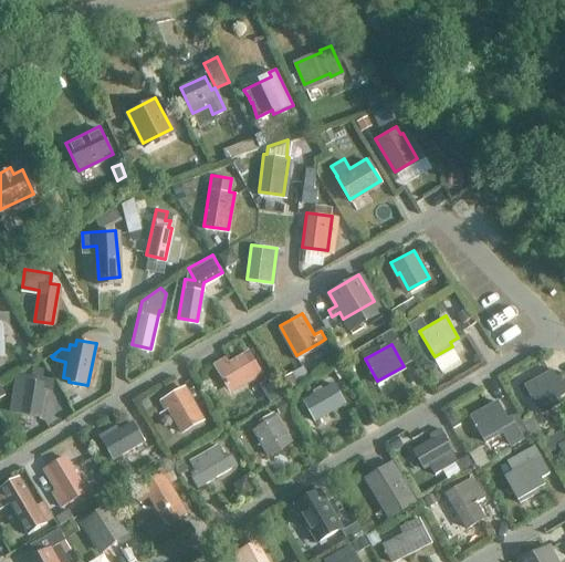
[(248,349),(243,352),(228,361),(225,355),(215,361),(229,386),(259,368),(248,349)]
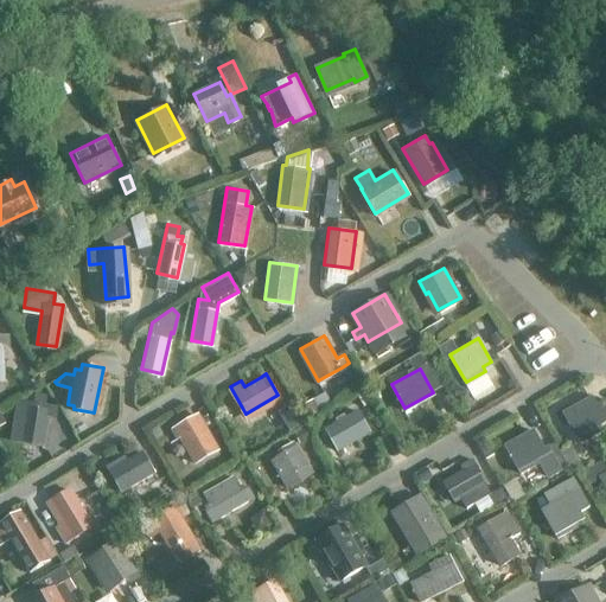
[(575,434),(604,418),(591,395),(562,410),(575,434)]
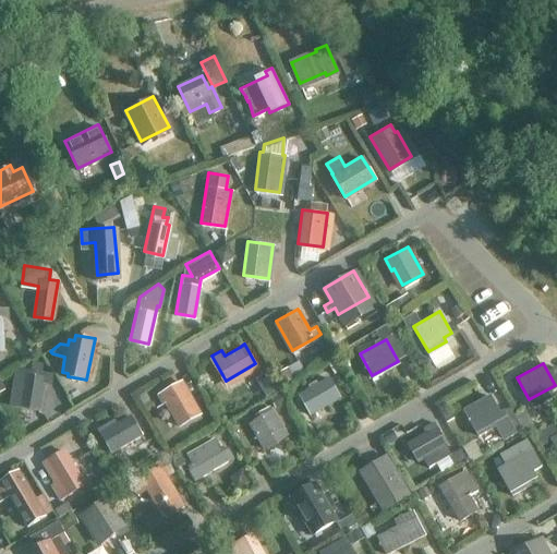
[(14,404),(19,405),(37,407),(43,376),(48,377),(49,371),(20,366),(14,404)]
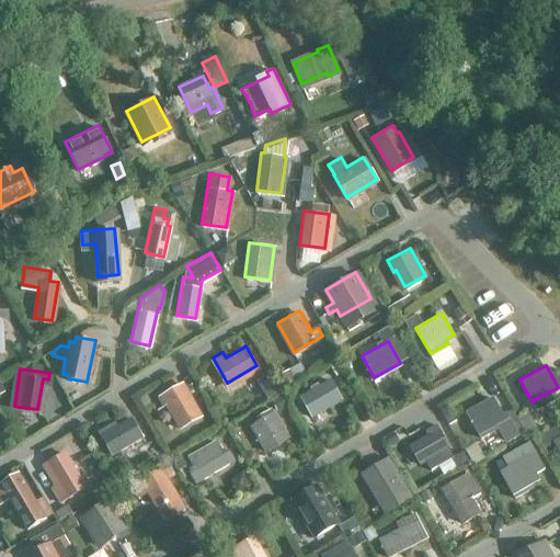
[(341,397),(330,378),(318,385),(316,381),(308,385),(310,389),(299,396),(310,415),(341,397)]
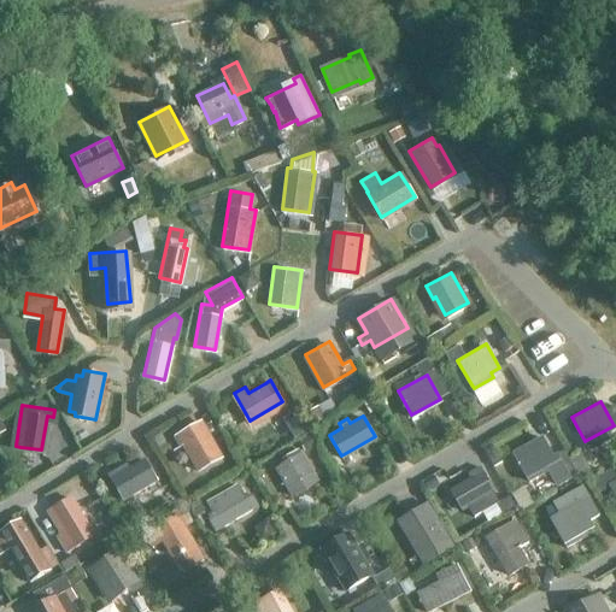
[(174,435),(180,445),(182,442),(197,468),(220,454),(200,419),(174,435)]
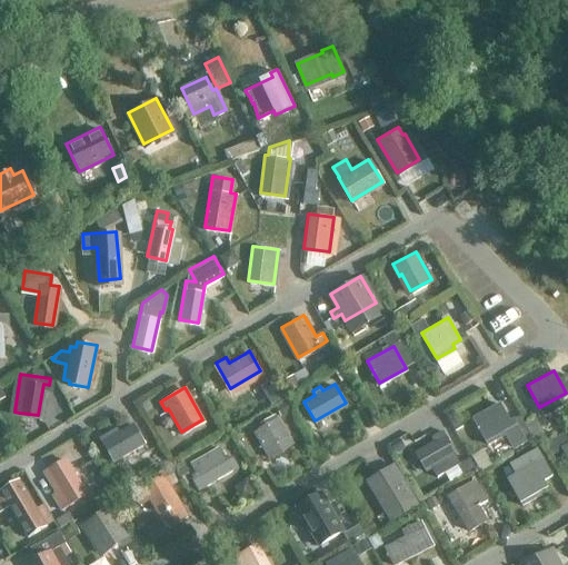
[(509,418),(499,400),(472,415),(480,427),(488,442),(506,430),(512,443),(525,436),(512,416),(509,418)]
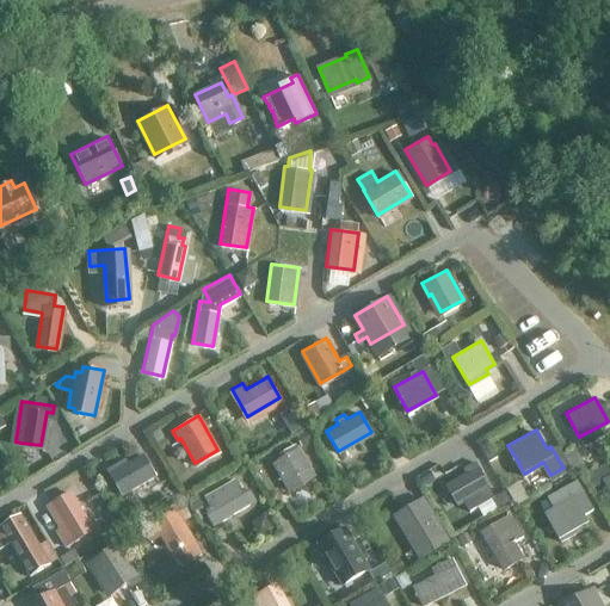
[(272,462),(287,488),(313,472),(299,446),(297,447),(295,443),(278,452),(281,457),(272,462)]
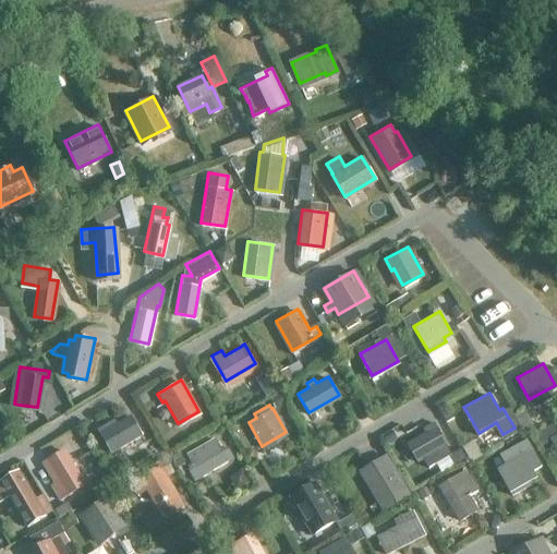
[(109,421),(97,428),(110,450),(141,433),(130,413),(111,424),(109,421)]
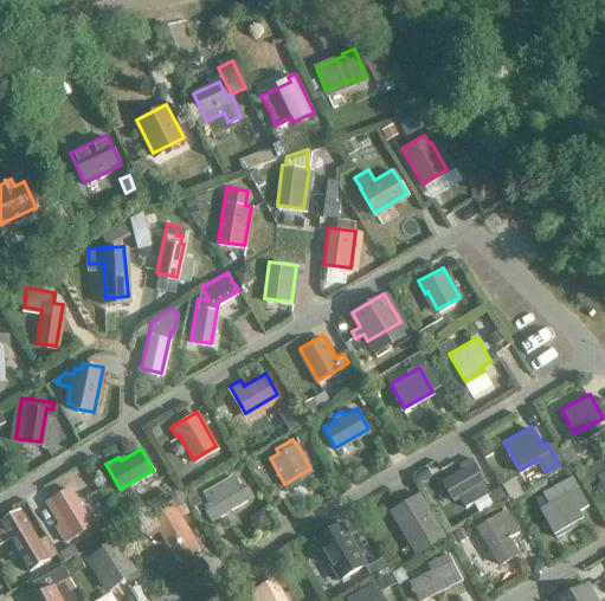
[(442,479),(452,498),(483,479),(470,456),(458,463),(462,469),(442,479)]
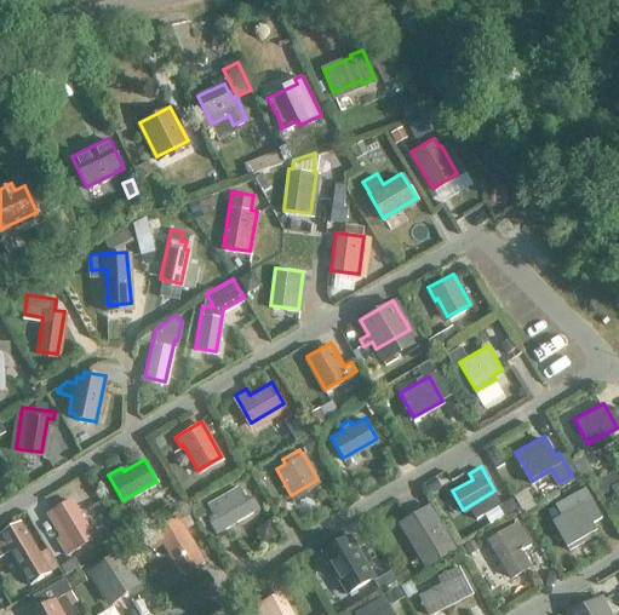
[(222,527),(251,510),(238,484),(207,503),(222,527)]
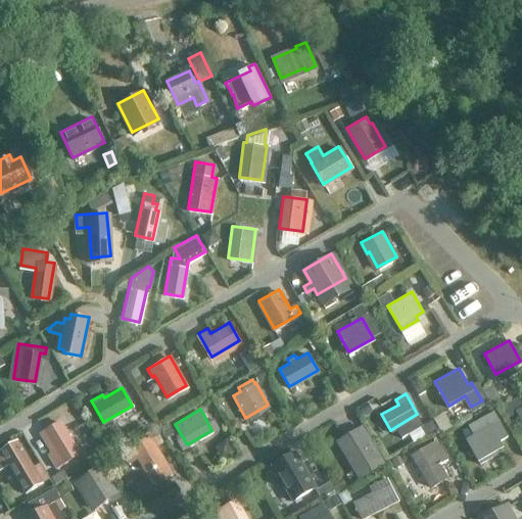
[(47,453),(55,466),(78,452),(60,423),(45,432),(54,447),(47,453)]
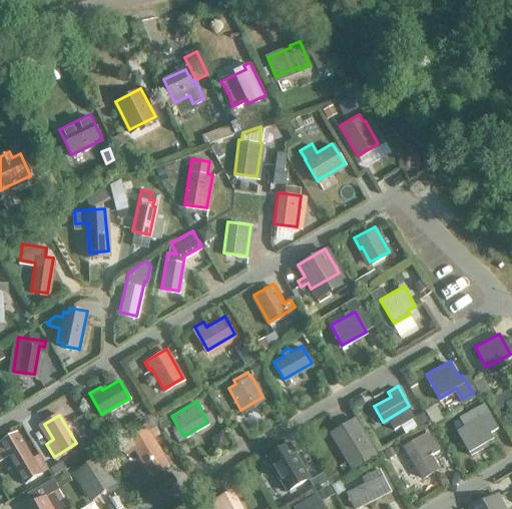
[(468,449),(470,453),(486,444),(484,440),(491,436),(480,416),(456,429),(468,449)]
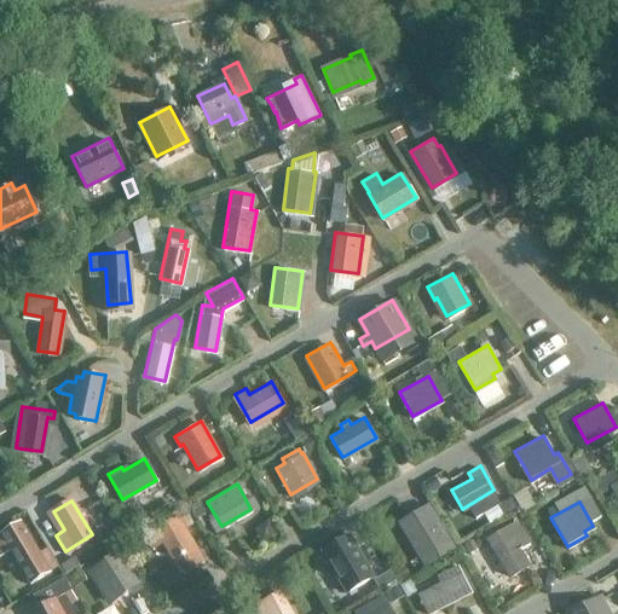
[(442,528),(427,503),(398,520),(420,555),(435,545),(429,536),(442,528)]
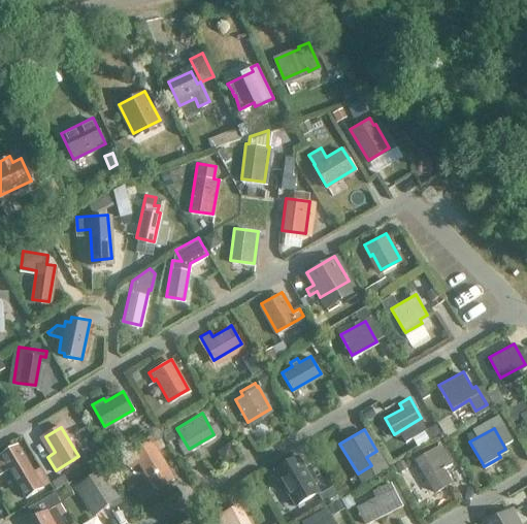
[(137,460),(154,488),(172,477),(150,438),(131,450),(132,452),(124,457),(129,466),(137,460)]
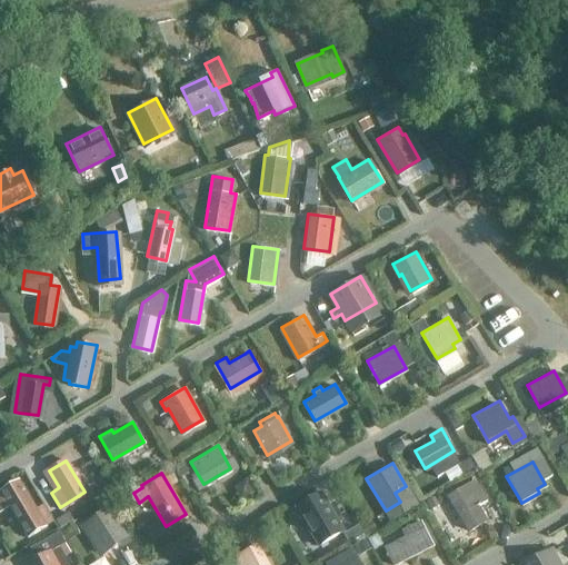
[(464,485),(447,495),(468,528),(484,518),(476,504),(486,498),(474,477),(464,484),(464,485)]
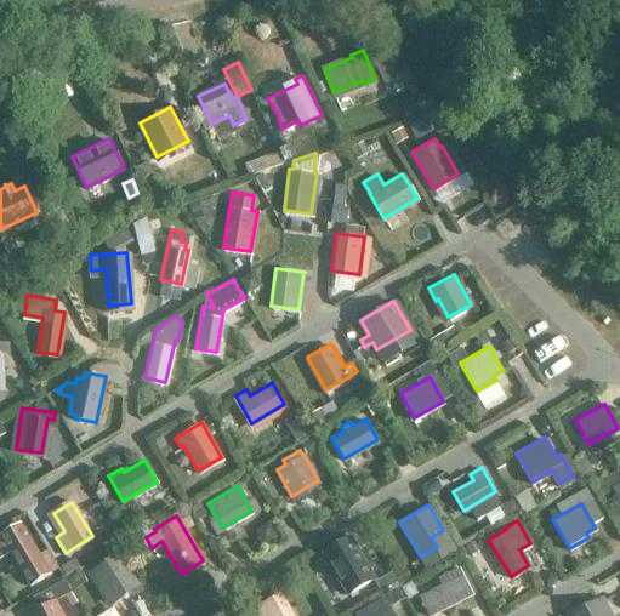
[(0,537),(28,583),(49,571),(20,522),(0,534),(0,537)]
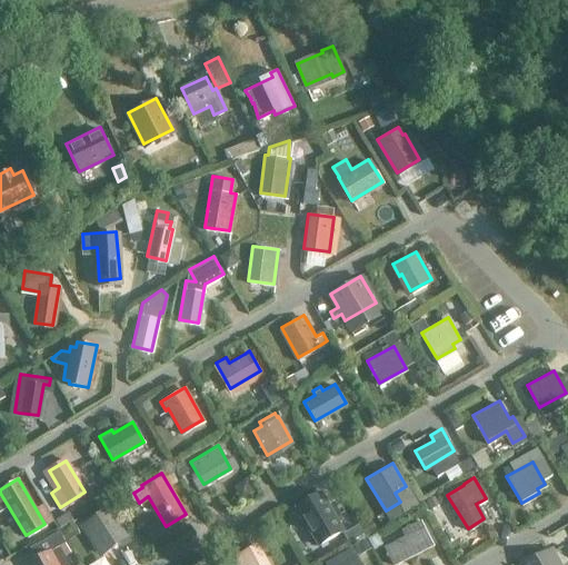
[(320,491),(296,505),(317,543),(341,528),(320,491)]
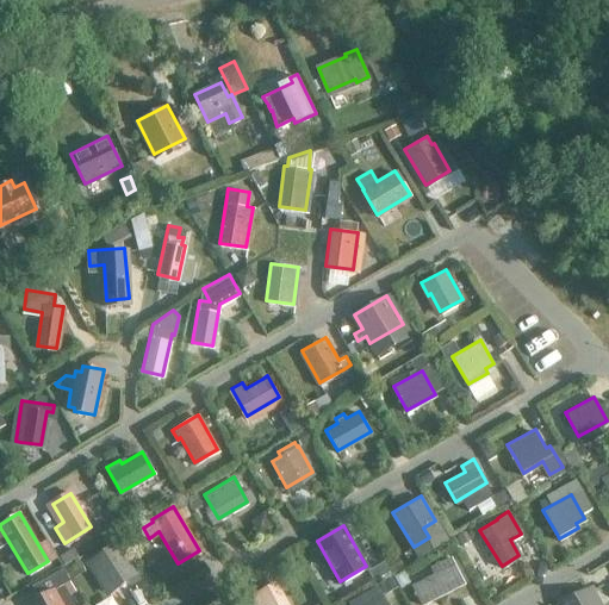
[(107,591),(137,572),(118,542),(88,561),(107,591)]
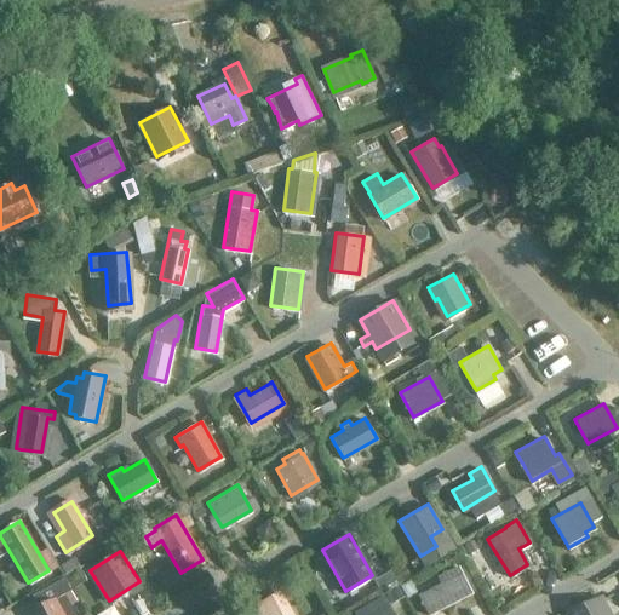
[(440,582),(417,593),(427,611),(470,590),(458,564),(436,575),(440,582)]
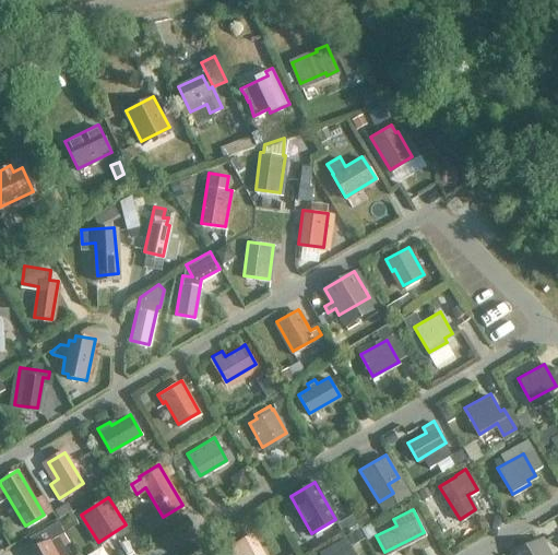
[(351,515),(339,522),(343,531),(356,522),(351,515)]
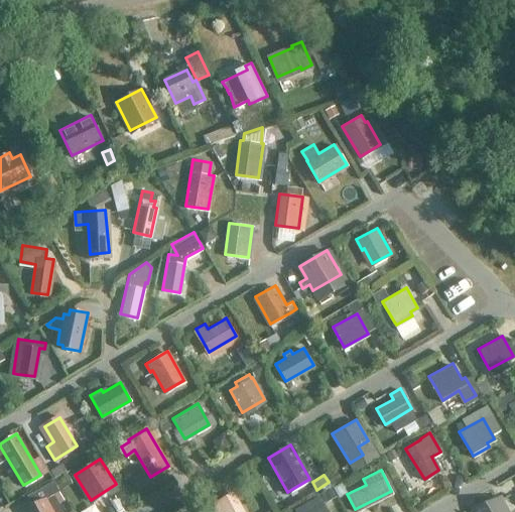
[(31,505),(23,510),(24,511),(63,511),(53,493),(58,490),(51,479),(25,494),(31,505)]
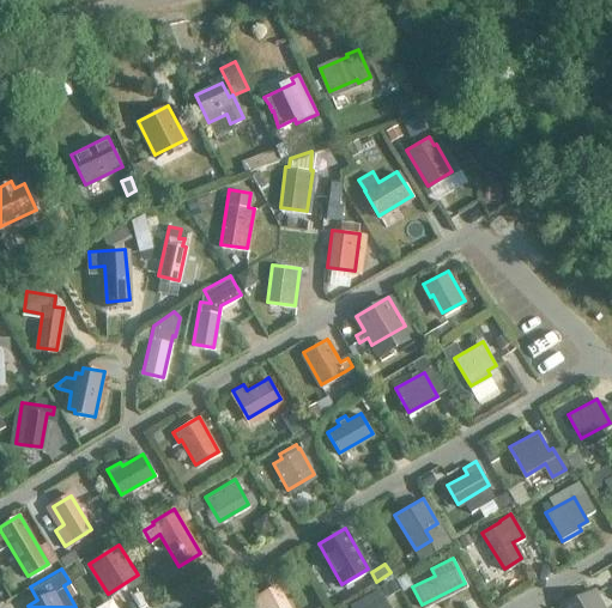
[(289,607),(276,584),(250,599),(255,607),(262,607),(266,606),(267,607),(289,607)]
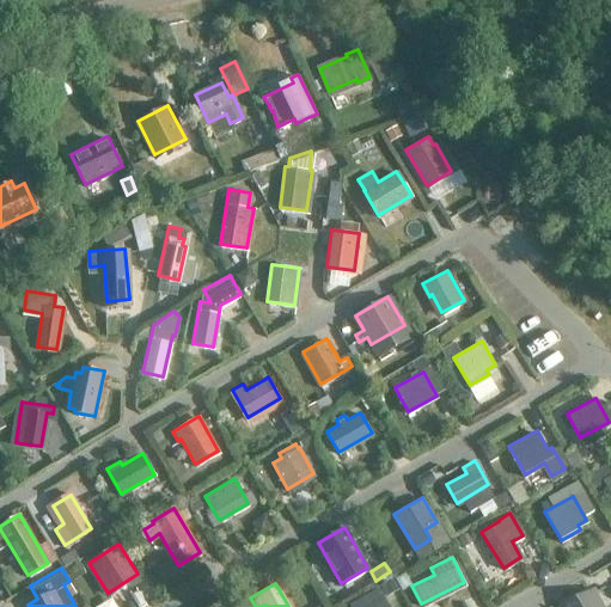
[(378,587),(353,602),(355,606),(382,606),(388,604),(378,587)]
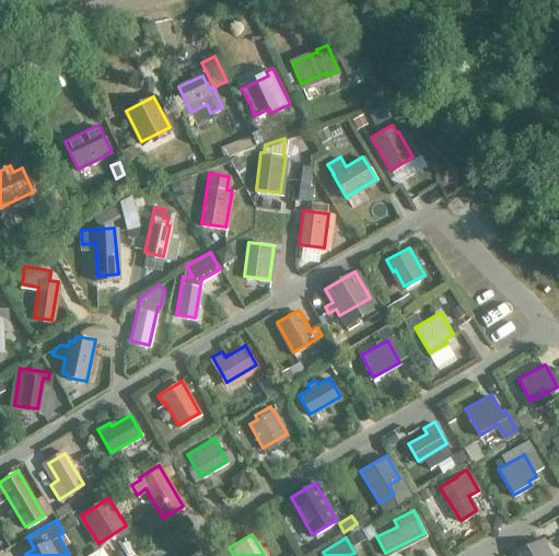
[(513,555),(549,555),(542,540),(513,555)]
